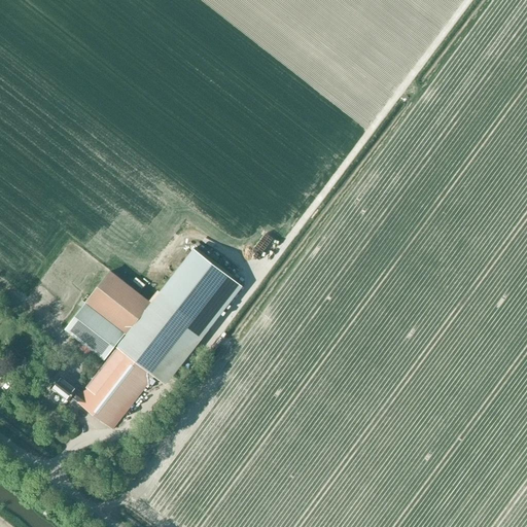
[(260,255),(272,240),(261,233),(250,247),(260,255)]
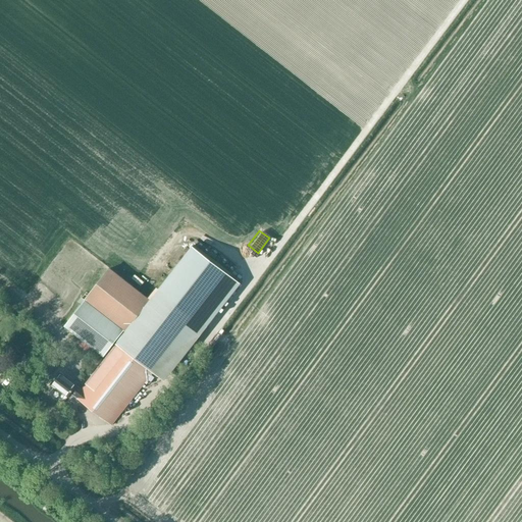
[(241,283),(191,245),(158,288),(197,318),(208,326),(241,283)]
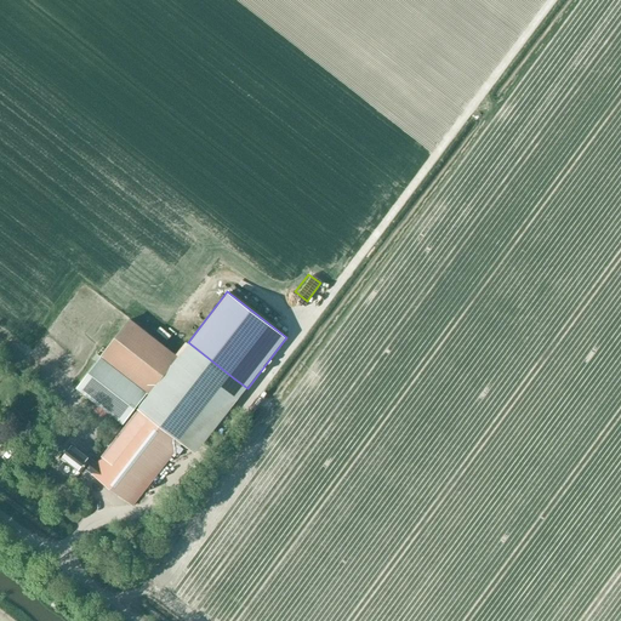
[(61,456),(81,473),(85,468),(90,472),(89,472),(135,508),(234,379),(188,342),(177,357),(130,320),(77,389),(125,426),(115,438),(96,465),(91,461),(91,460),(70,443),(61,456)]
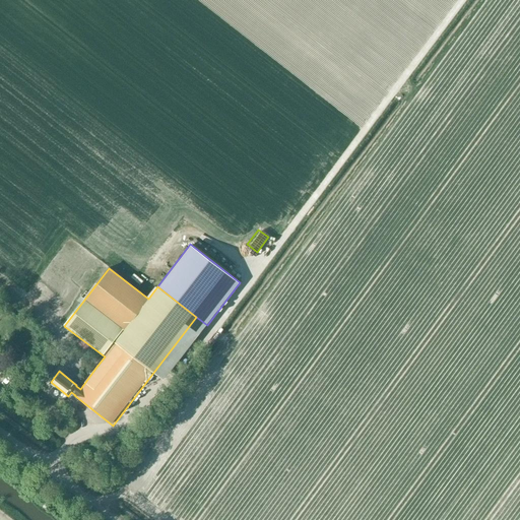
[(14,375),(2,390),(6,394),(18,379),(14,375)]
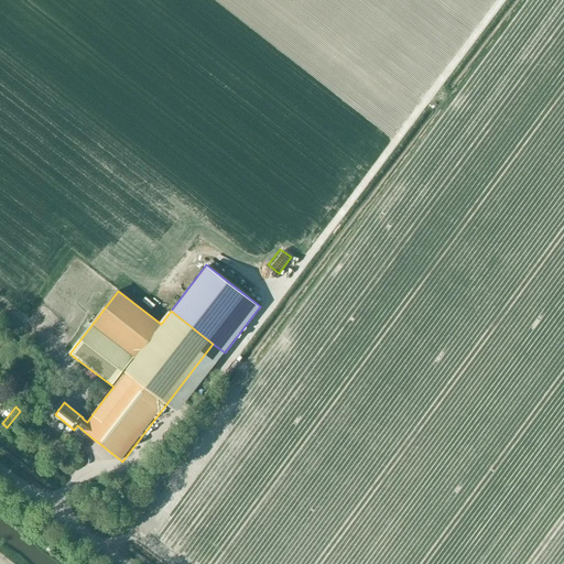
[(42,442),(47,436),(42,431),(36,436),(42,442)]
